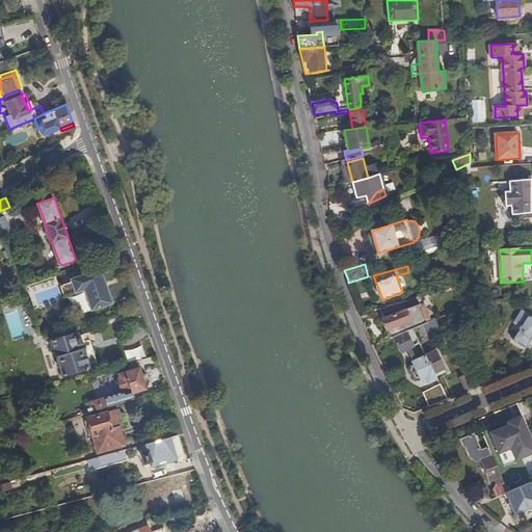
[(77,315),(107,304),(100,284),(105,282),(101,270),(96,271),(80,276),(81,278),(60,286),(64,296),(70,295),(77,315)]
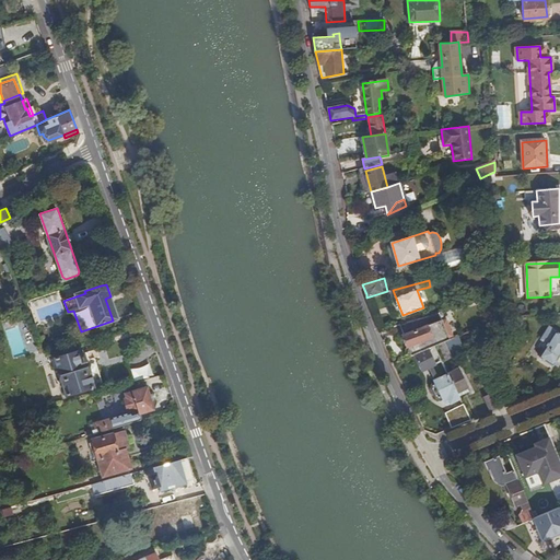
[(105,299),(113,321),(118,318),(111,296),(105,299)]
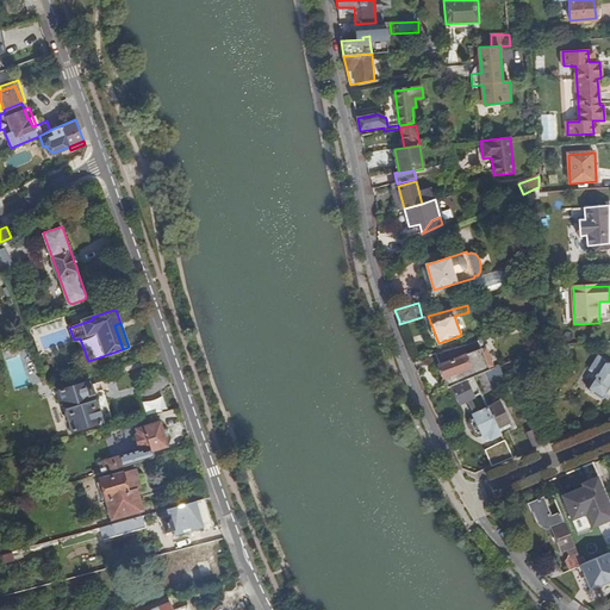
[(478,338),(436,353),(448,387),(450,387),(473,378),(485,373),(490,371),(489,366),(490,366),(484,348),(481,349),(478,338)]
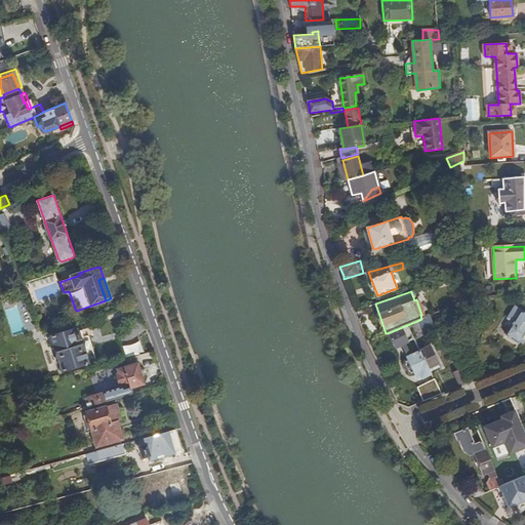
[(482,296),(486,309),(493,307),(490,296),(482,296)]
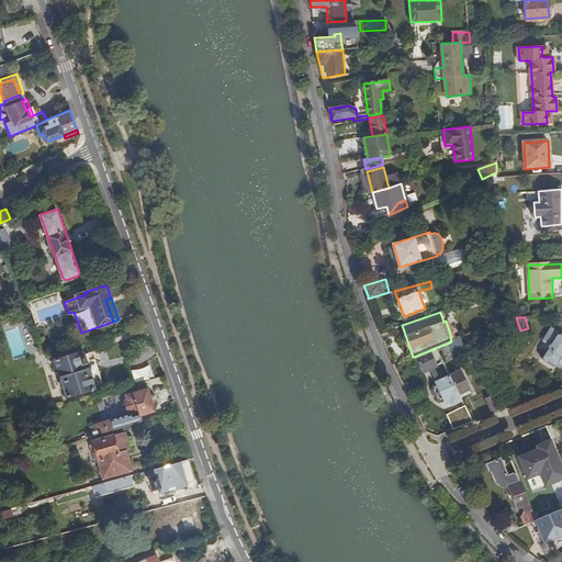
[(557,334),(553,332),(543,346),(544,346),(539,356),(541,358),(552,340),(550,339),(554,333),(557,334)]
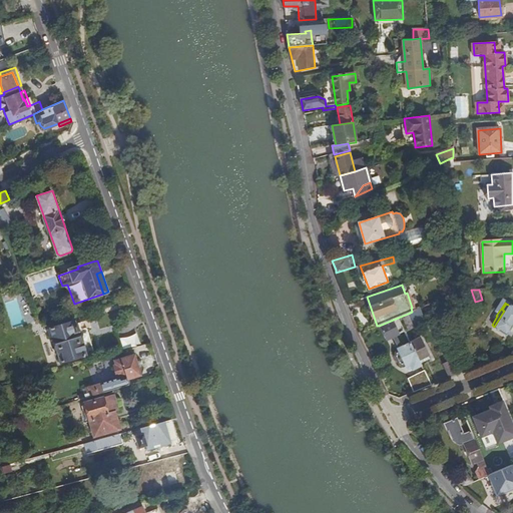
[(512,306),(509,304),(508,305),(506,304),(502,310),(504,311),(494,327),(494,328),(507,335),(507,334),(512,324),(512,306)]
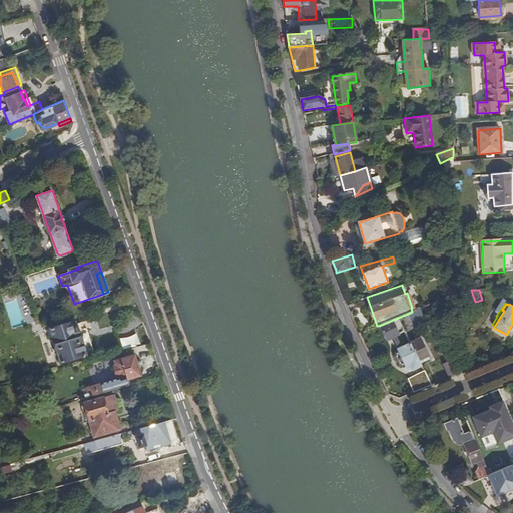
[(414,328),(408,314),(398,318),(405,331),(414,328)]
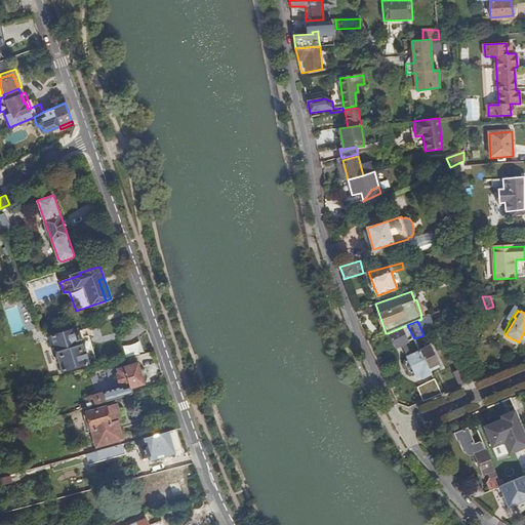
[(422,377),(431,373),(429,368),(419,350),(413,353),(408,341),(414,338),(407,325),(388,333),(395,348),(402,345),(407,356),(406,357),(408,359),(414,372),(415,374),(420,372),(422,377)]
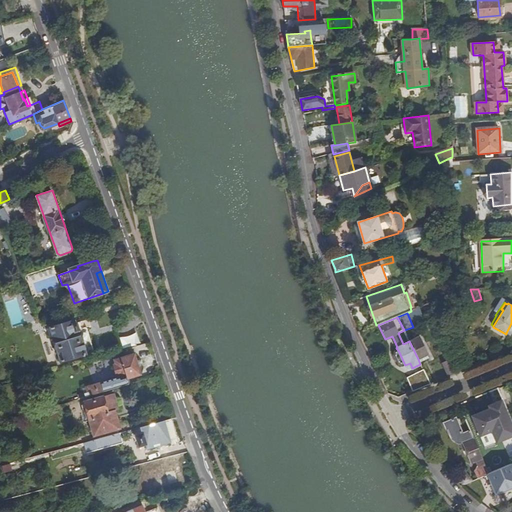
[(87,327),(79,329),(76,330),(73,324),(72,320),(50,327),(60,361),(94,350),(87,327)]
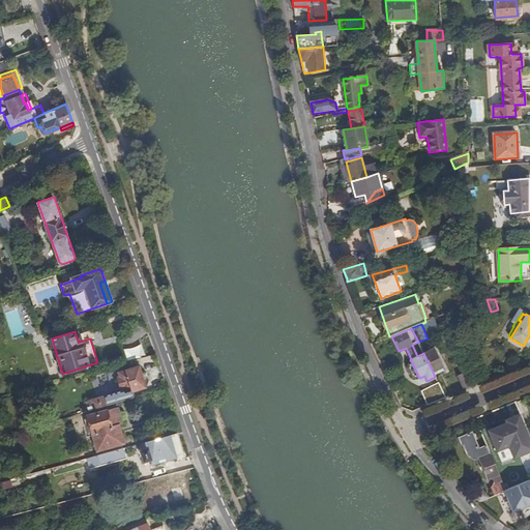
[(423,353),(433,372),(440,369),(441,371),(443,370),(442,367),(434,349),(433,349),(432,347),(429,349),(430,351),(423,353)]
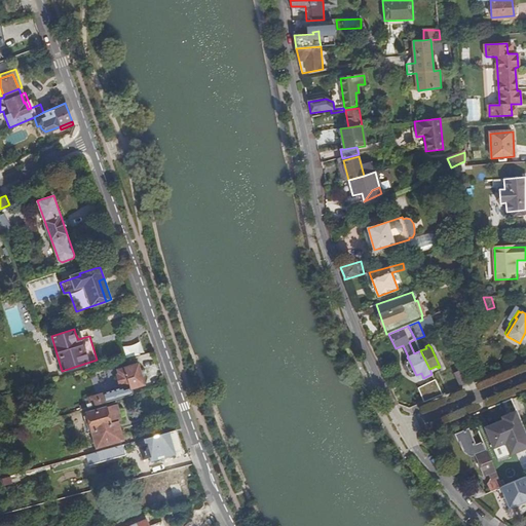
[(412,374),(415,373),(409,360),(405,361),(405,365),(409,372),(412,374)]
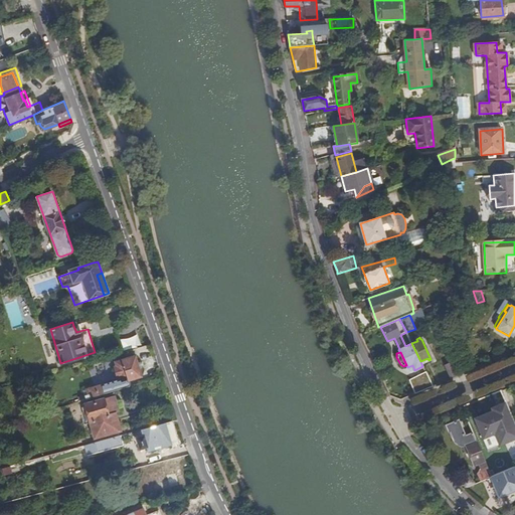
[(83,399),(130,386),(128,380),(142,376),(135,355),(115,361),(116,361),(109,363),(111,368),(108,369),(112,381),(79,390),(81,396),(72,398),(73,402),(83,399)]
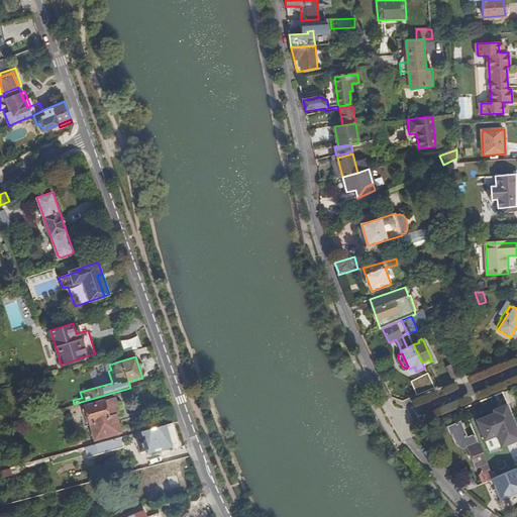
[(460,377),(454,364),(446,367),(452,381),(453,380),(460,377)]
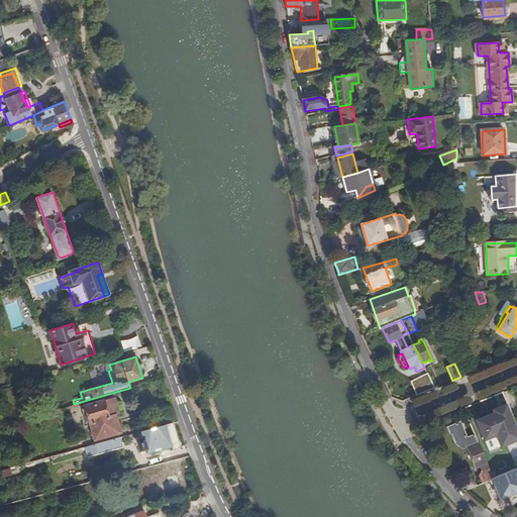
[(419,378),(426,392),(434,388),(427,374),(419,378)]
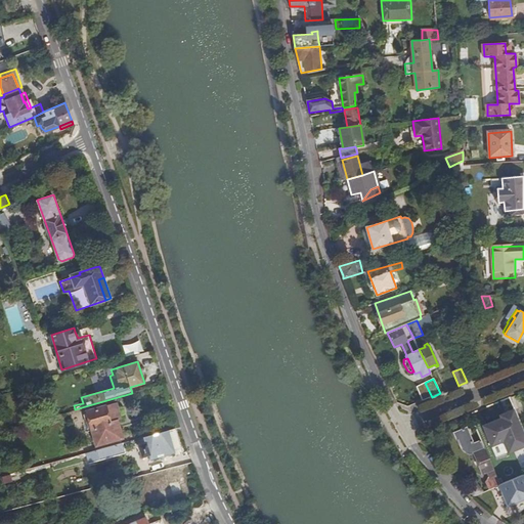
[(523,430),(510,396),(495,402),(503,418),(511,413),(515,422),(514,423),(518,433),(523,430)]
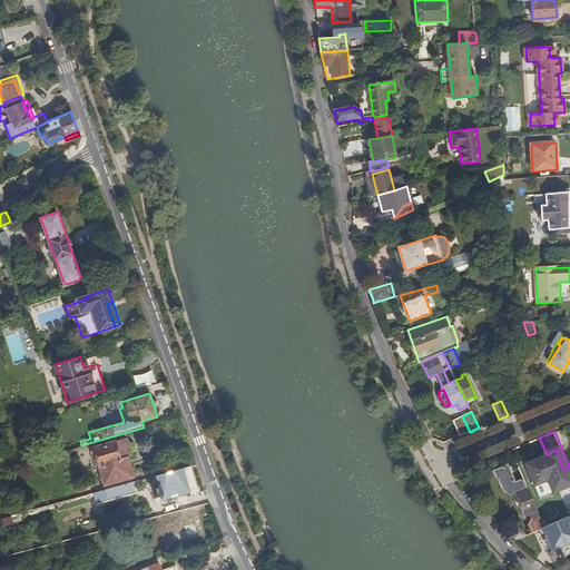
[(127,439),(115,441),(120,458),(128,457),(131,455),(127,439)]
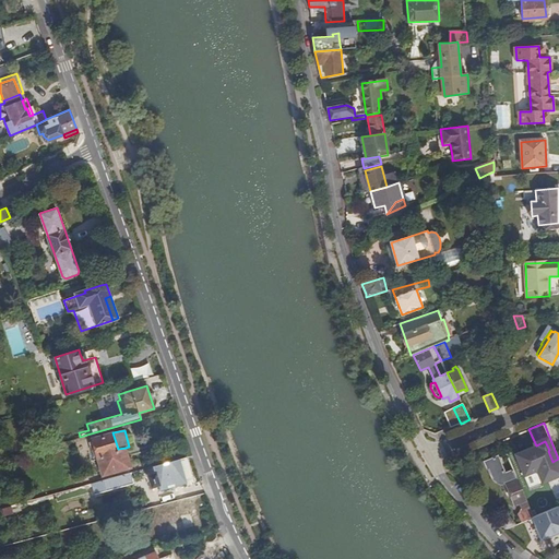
[(118,449),(113,432),(93,439),(103,475),(131,467),(126,448),(118,449)]
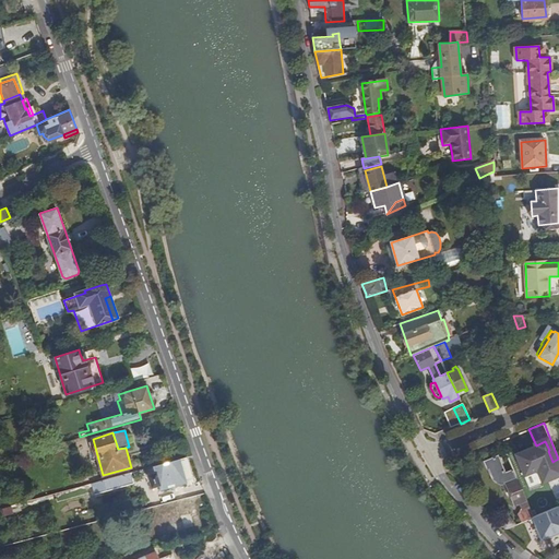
[(526,501),(516,477),(513,470),(506,473),(498,455),(485,462),(487,470),(489,468),(494,479),(496,480),(499,483),(502,484),(507,483),(515,503),(520,502),(523,510),(522,510),(519,514),(522,522),(526,520),(534,516),(526,501)]
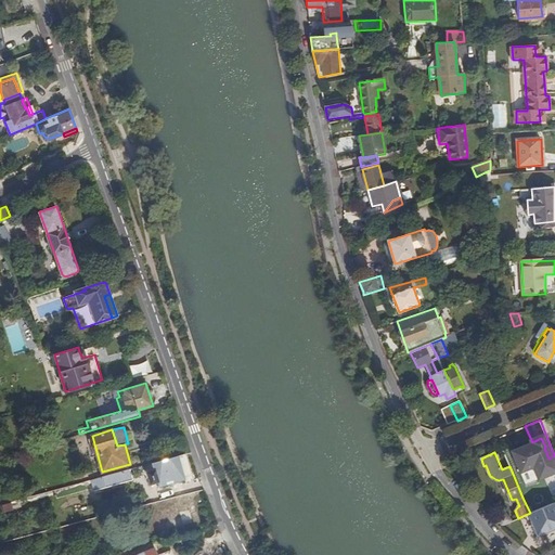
[(189,475),(183,454),(152,462),(154,470),(149,472),(151,482),(157,480),(159,487),(185,479),(184,476),(189,475)]
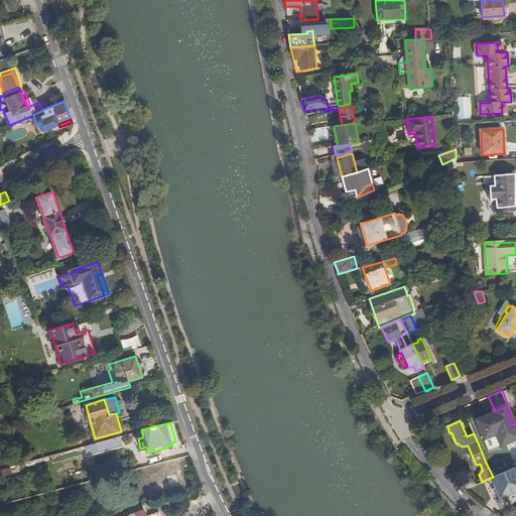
[(125,437),(124,434),(108,439),(83,446),(85,456),(124,445),(122,438),(125,437)]
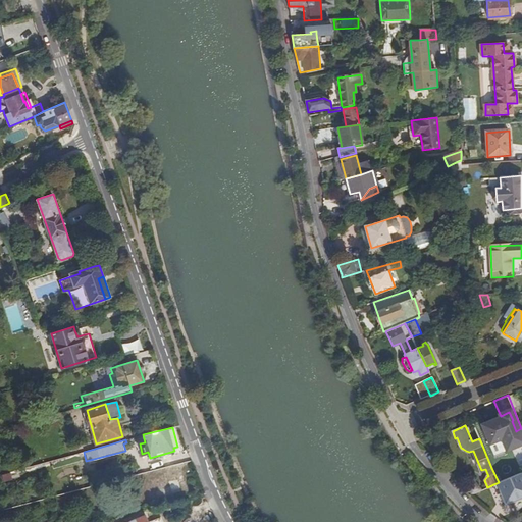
[(492,441),(482,446),(491,468),(502,463),(492,441)]
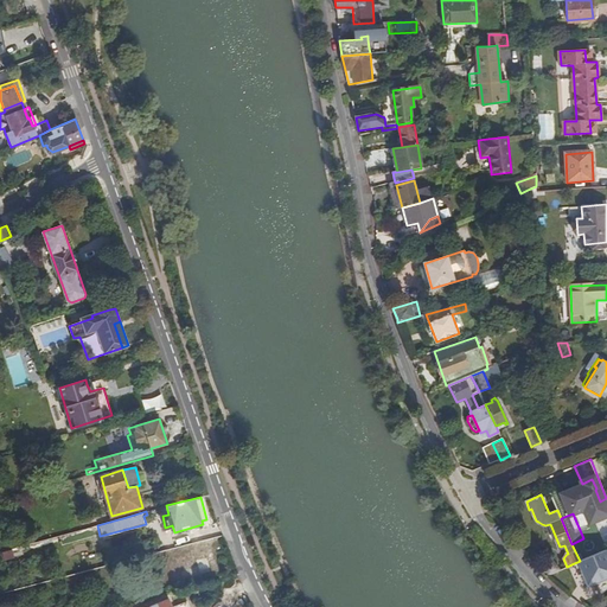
[(606,549),(580,561),(572,564),(575,575),(582,573),(588,586),(600,580),(604,588),(606,586),(606,549)]
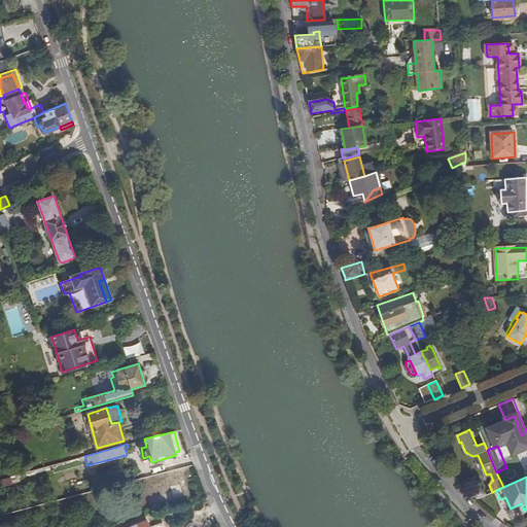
[(469,493),(475,499),(486,494),(479,485),(469,493)]
